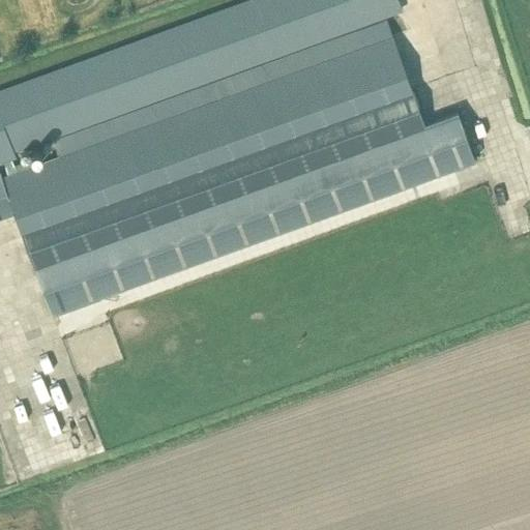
[(0,89),(0,163),(3,163),(11,159),(16,157),(13,152),(46,141),(384,18),(401,11),(396,0),(247,0),(23,82),(0,89)]
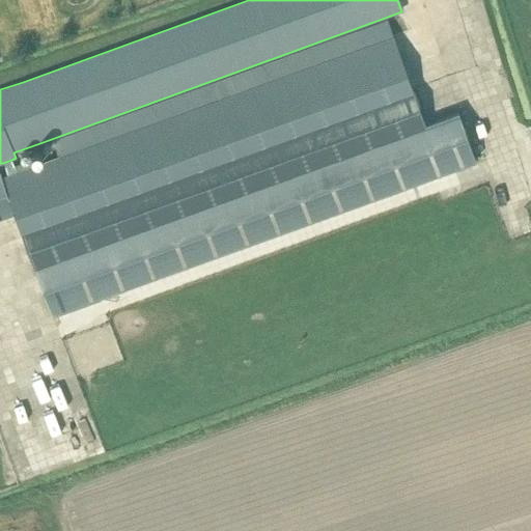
[(14,165),(11,160),(3,163),(7,173),(0,175),(14,214),(22,234),(413,94),(385,18),(46,141),(52,159),(32,166),(30,159),(14,165)]
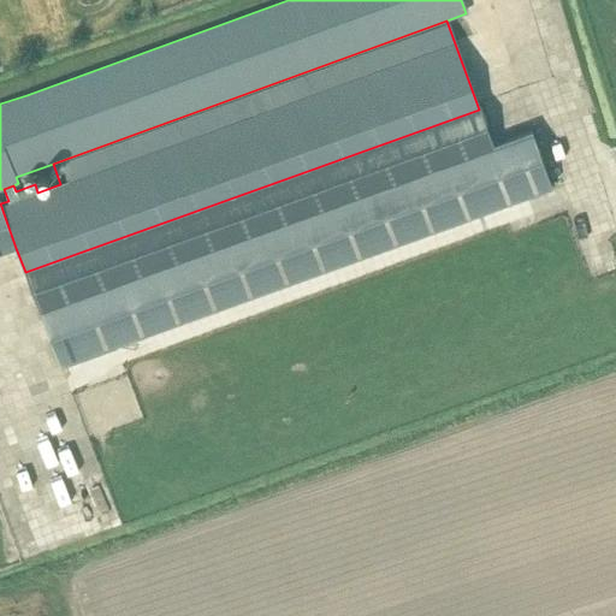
[(25,272),(39,307),(491,144),(479,110),(25,272)]
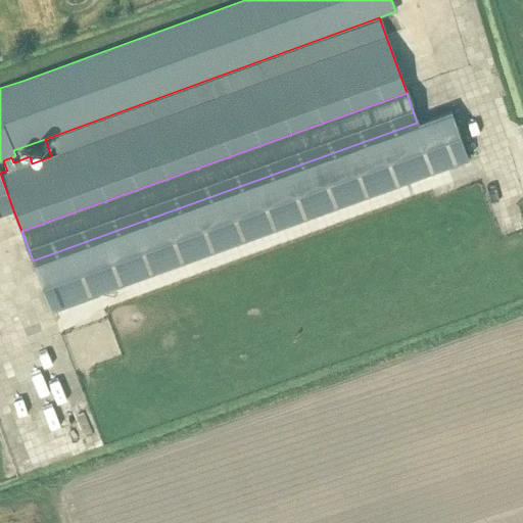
[(450,110),(417,123),(33,260),(50,308),(468,158),(450,110)]
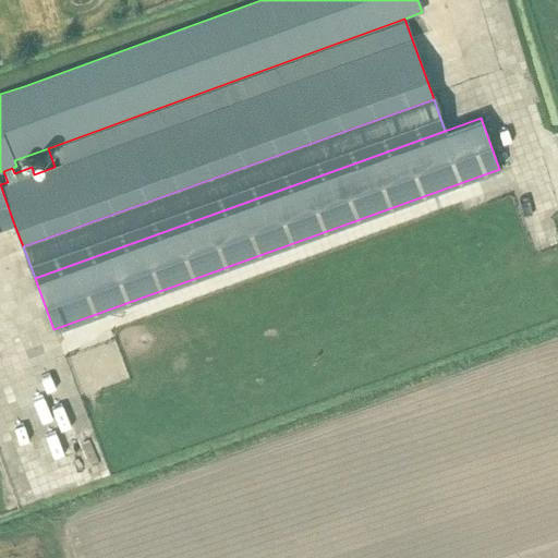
[(0,229),(14,225),(0,184),(0,183),(0,229)]
